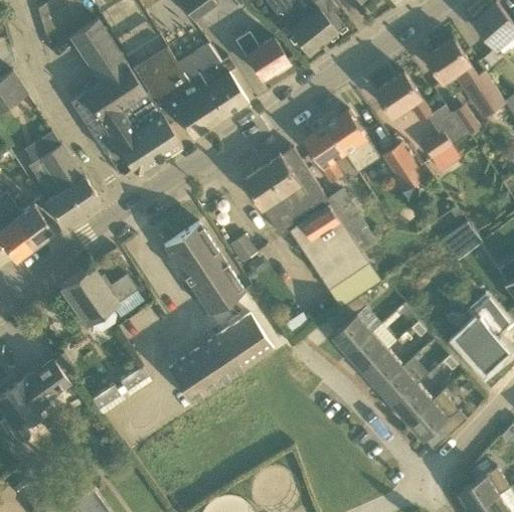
[(176,0),(193,22),(215,6),(210,0),(176,0)]
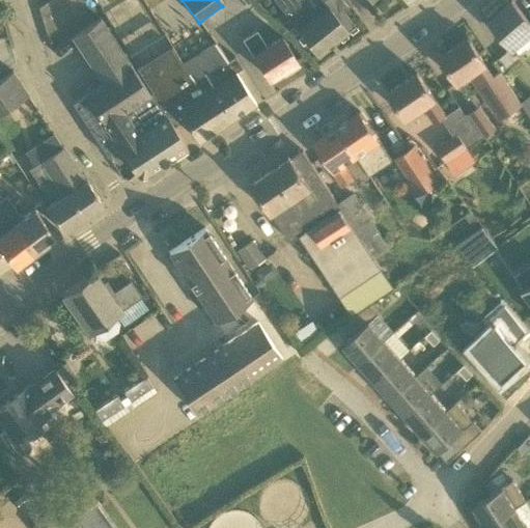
[(310,19),(295,0),(271,0),(271,1),(296,31),(316,57),(347,33),(346,32),(353,28),(341,14),(346,9),(338,0),(325,0),(322,3),(325,7),(310,19)]
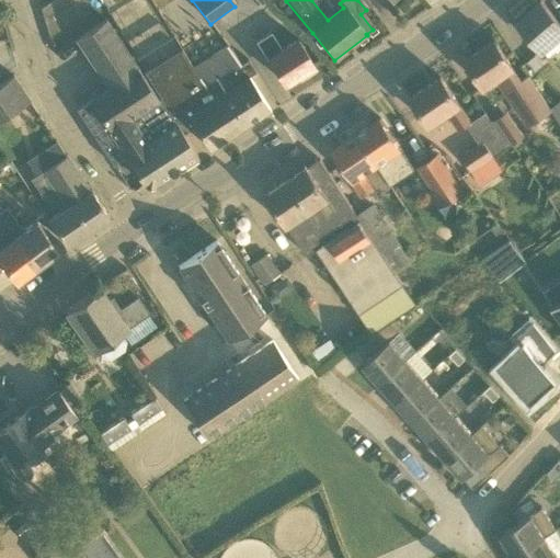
[(559,23),(558,25),(540,3),(516,24),(541,53),(559,36),(559,23)]
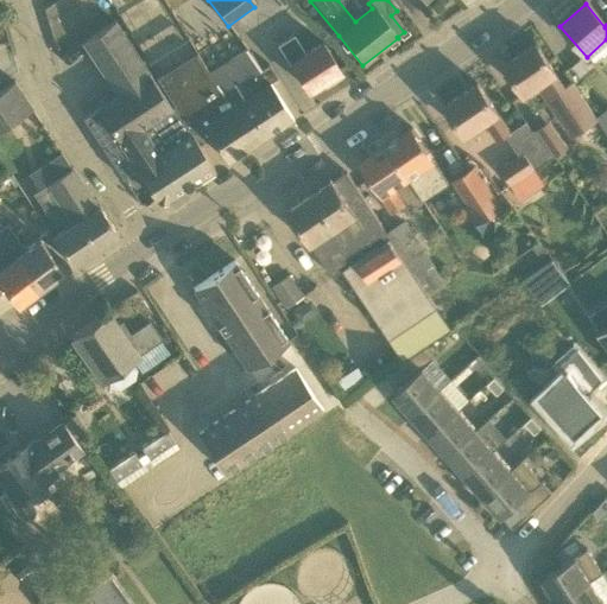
[(152,84),(147,77),(113,25),(81,45),(117,97),(81,121),(121,182),(137,172),(156,202),(156,203),(164,204),(213,172),(195,145),(196,145),(156,82),(152,84)]
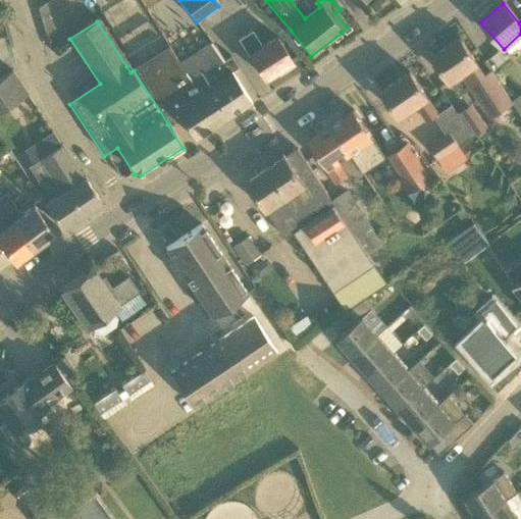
[(261,49),(251,33),(237,42),(249,60),(250,59),(263,80),(291,62),(275,40),(261,49)]
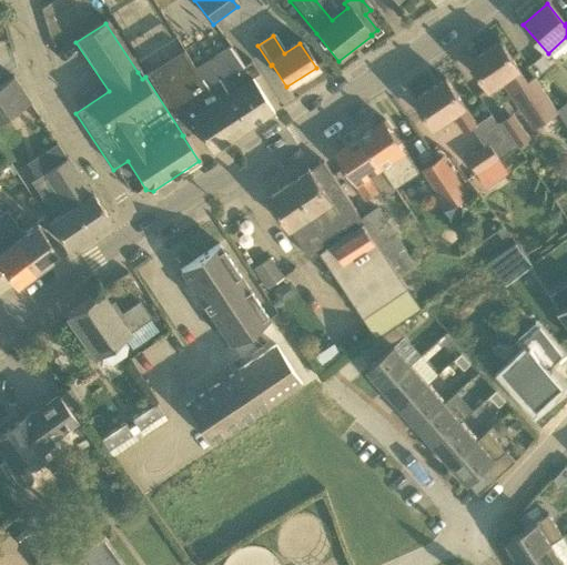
[(62,72),(83,61),(73,43),(52,54),(62,72)]
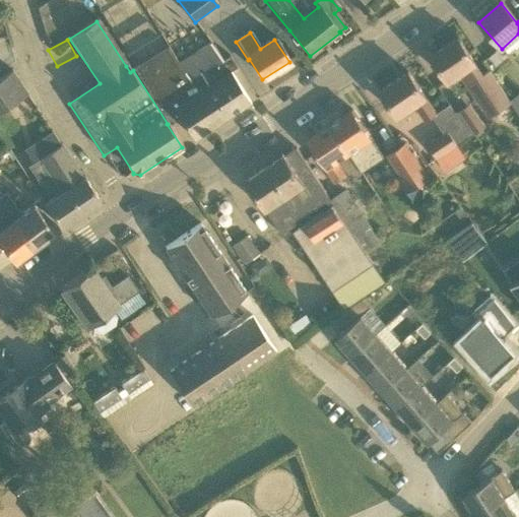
[(482,77),(457,40),(431,58),(447,82),(448,82),(458,75),(467,88),(469,87),(490,118),(510,104),(490,73),(482,77)]
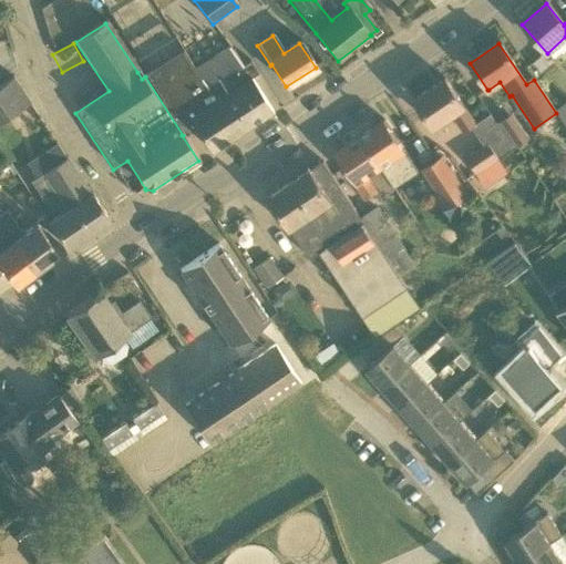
[(242,68),(228,49),(213,59),(225,79),(207,90),(182,52),(145,77),(183,135),(194,127),(211,153),(273,113),(250,80),(257,74),(249,63),(242,68)]
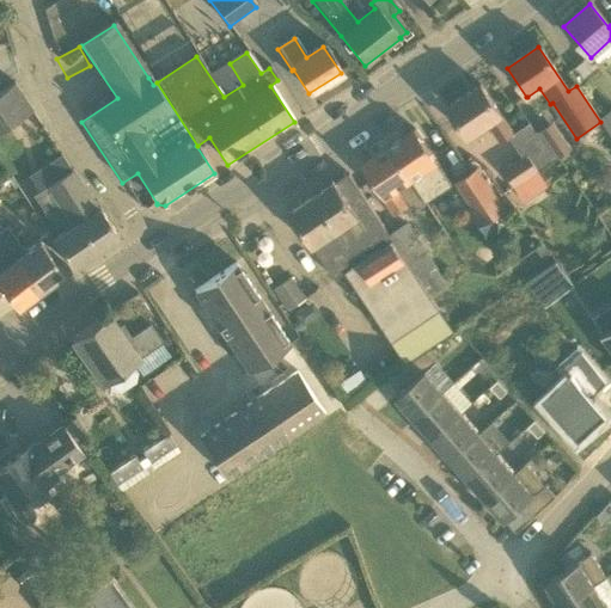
[(0,129),(30,111),(13,85),(0,93),(0,129)]
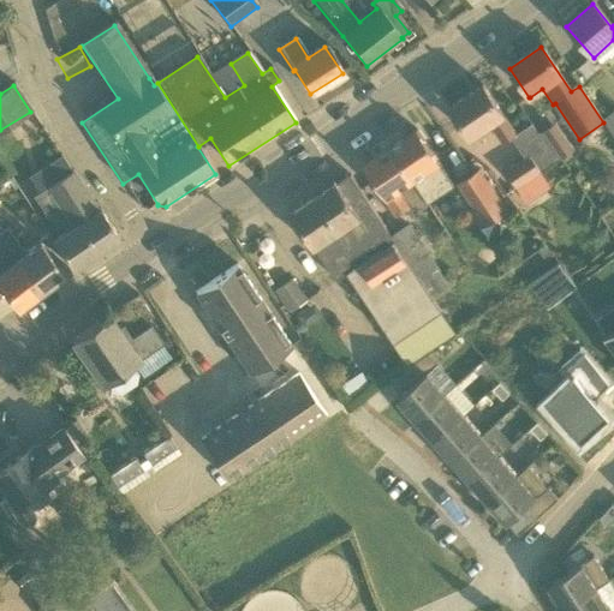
[(504,174),(516,192),(540,175),(560,161),(541,135),(536,135),(530,127),(516,137),(482,88),(449,109),(470,139),(489,126),(504,145),(511,141),(524,160),(504,174)]
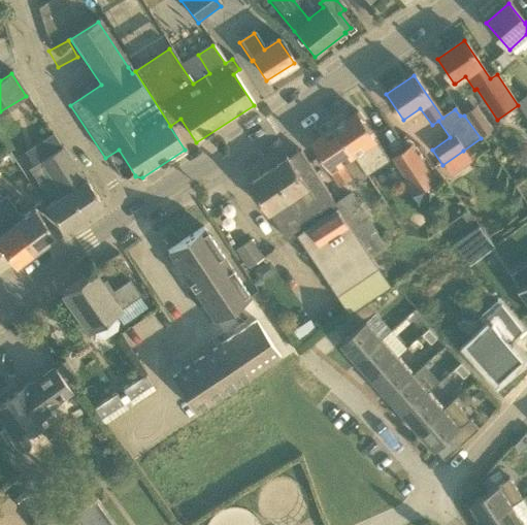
[(526,98),(518,105),(526,119),(526,98)]
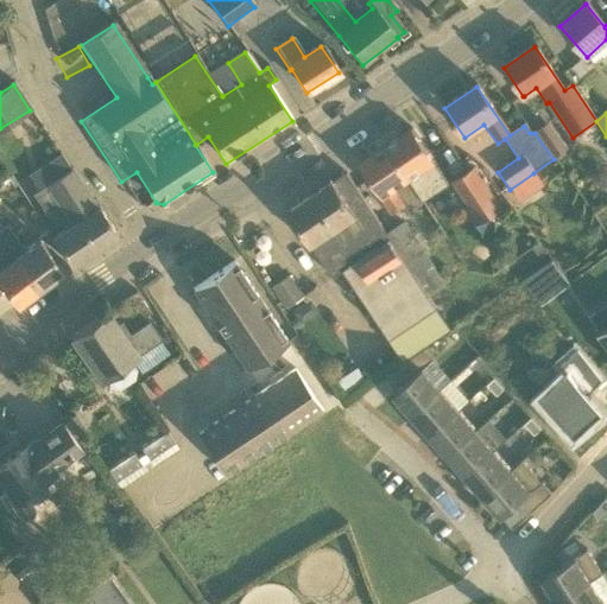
[(548,125),(535,133),(554,159),(567,151),(548,125)]
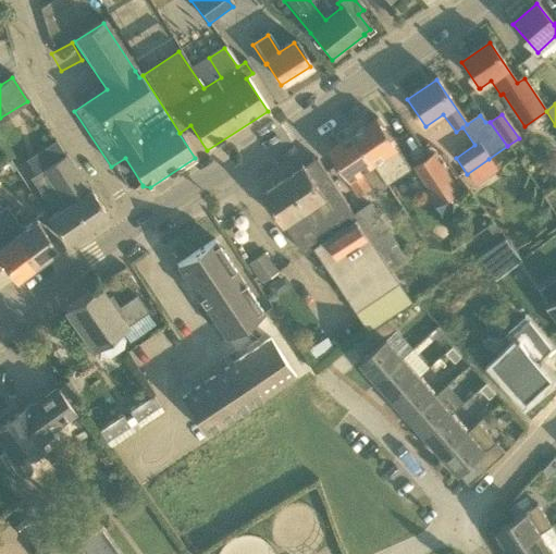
[(410,170),(397,150),(377,120),(353,136),(373,167),(386,186),(410,170)]
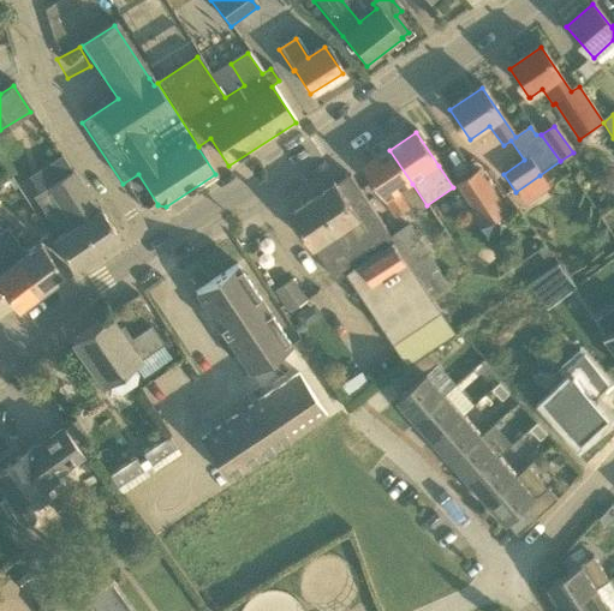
[(412,184),(389,150),(363,168),(386,202),(397,217),(409,209),(398,193),(399,192),(415,215),(428,207),(427,205),(412,184)]
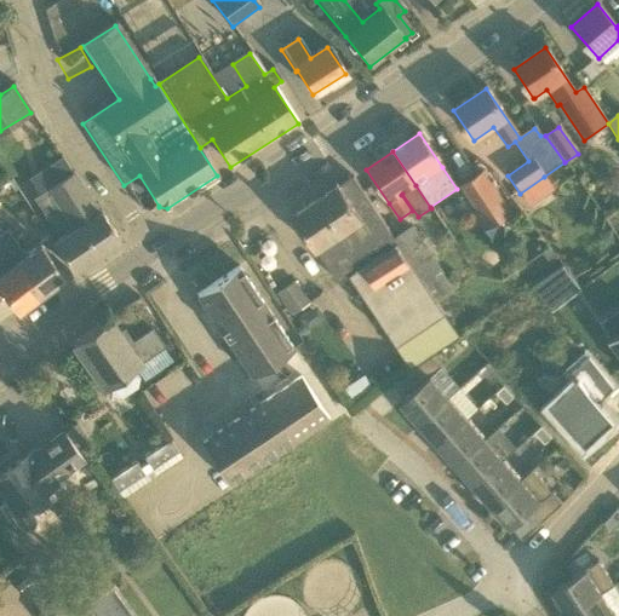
[(98,213),(70,173),(36,197),(34,200),(38,206),(56,231),(59,229),(66,236),(52,245),(72,272),(119,241),(99,213),(98,213)]
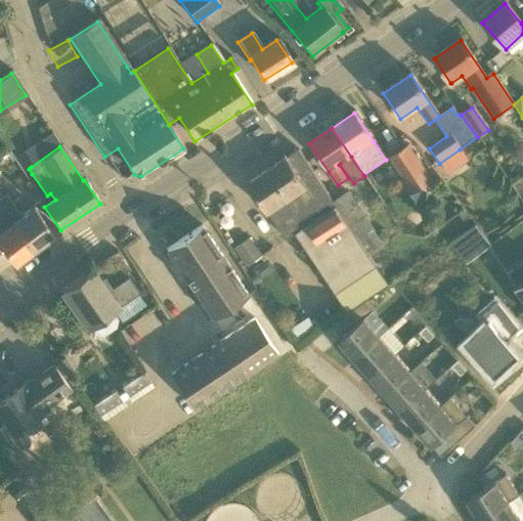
[(408,186),(425,175),(406,148),(391,160),(408,186)]
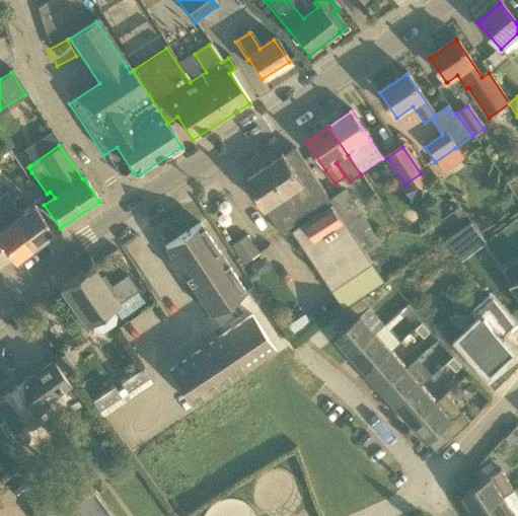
[(329,201),(295,149),(244,182),(264,211),(265,211),(283,238),(291,232),(331,292),(344,310),(361,299),(384,284),(364,253),(329,201)]
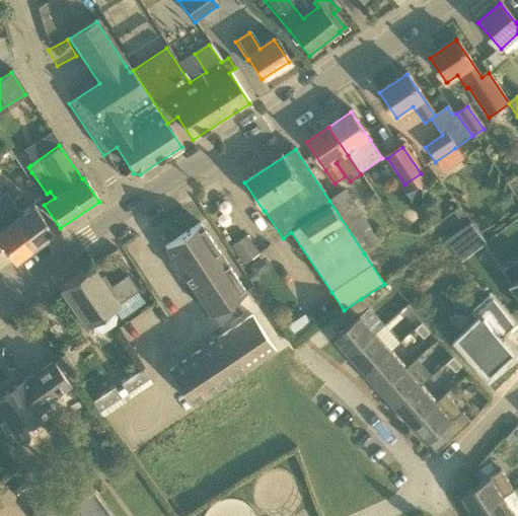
[(345,191),(329,201),(364,253),(378,243),(371,232),(372,231),(345,191)]
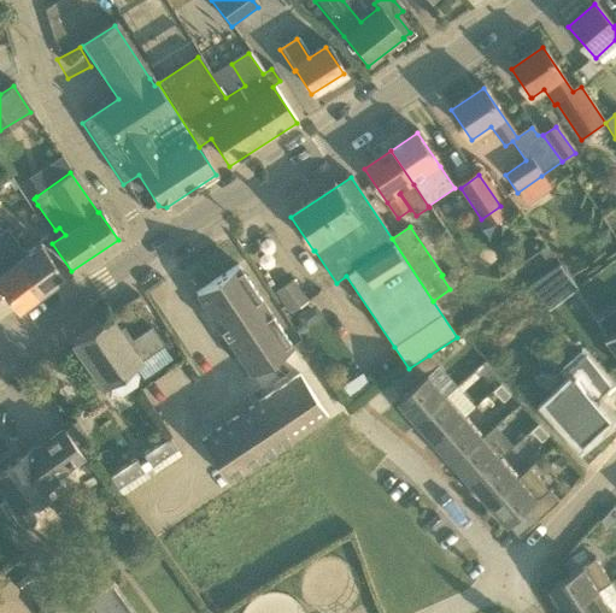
[(23,255),(5,230),(0,234),(0,245),(13,263),(12,264),(37,296),(64,277),(39,245),(23,255)]
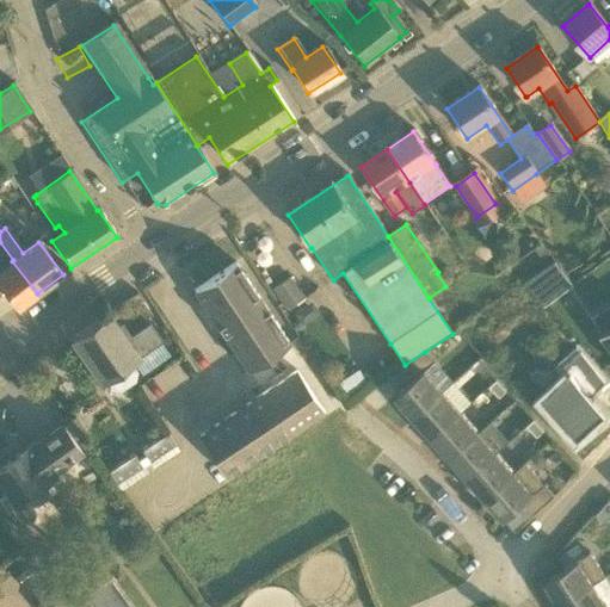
[(0,287),(16,309),(37,293),(12,261),(13,260),(0,242),(0,264),(4,268),(0,271),(0,287)]
